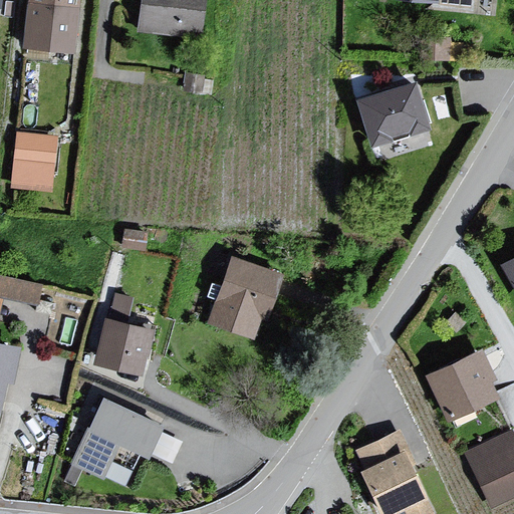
[(77,0),(24,0),(21,47),(71,54),(77,0)]
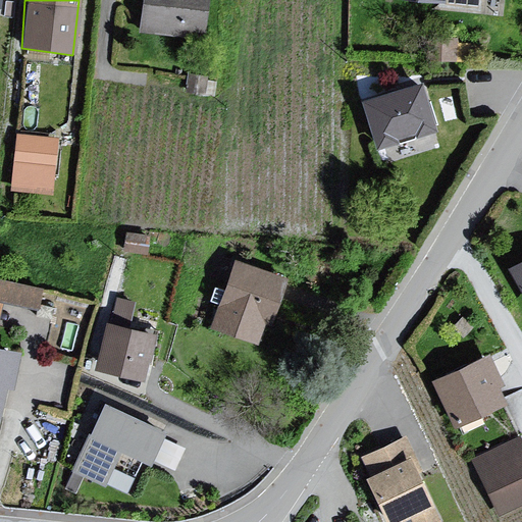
[(207,0),(141,0),(139,35),(203,39),(207,0)]
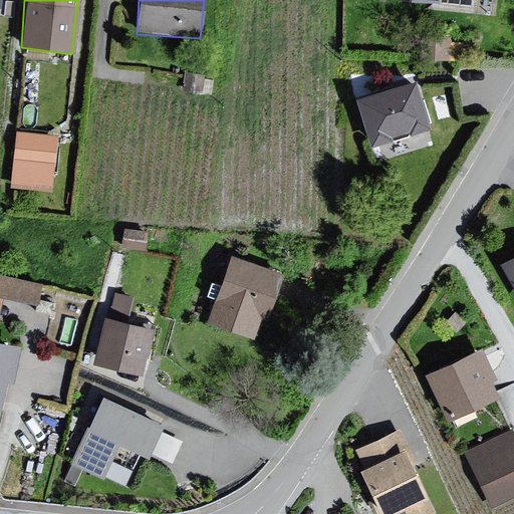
[(436,0),(436,4),(437,7),(471,10),(472,0),(436,0)]
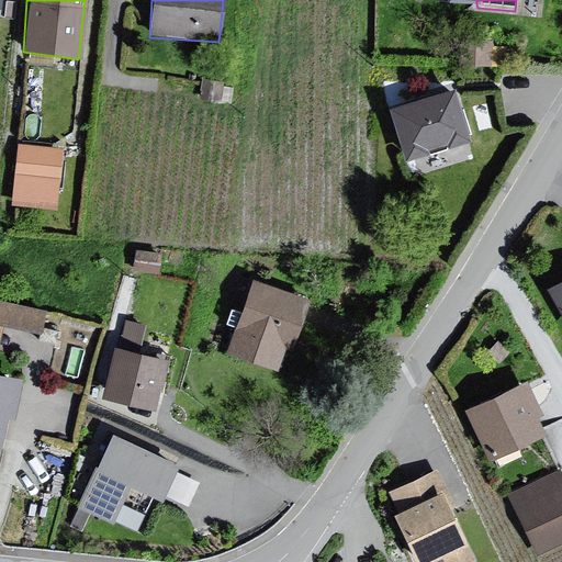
[(448,88),(388,108),(412,179),(472,165),(448,88)]
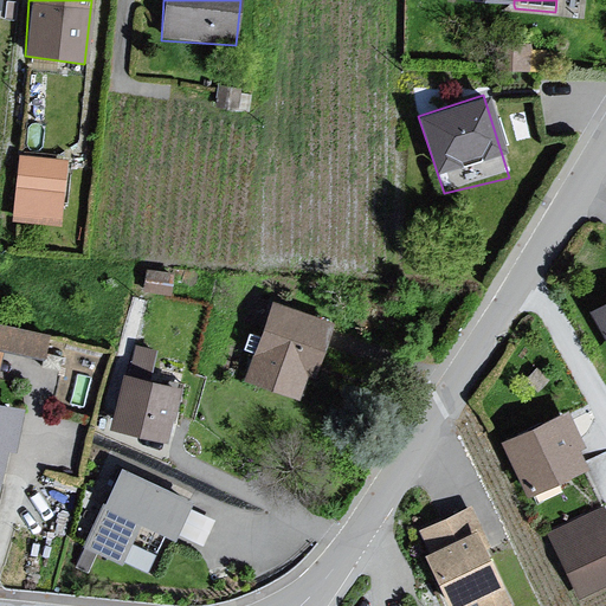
[(65,219),(68,152),(18,149),(14,217),(65,219)]
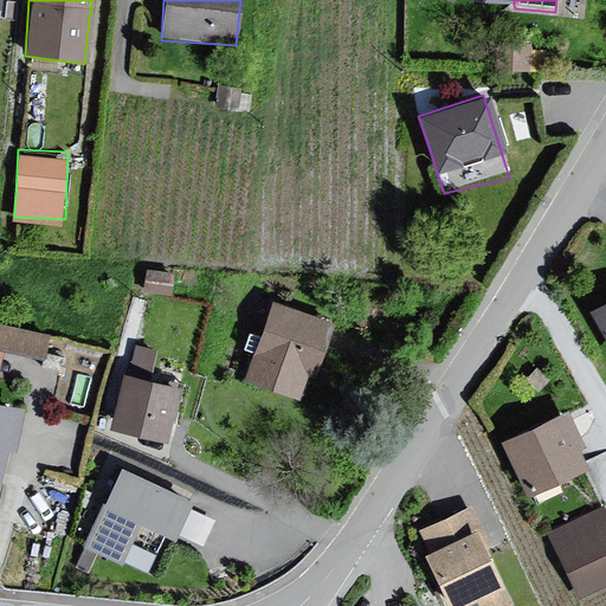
[(605,300),(585,313),(605,348),(605,300)]
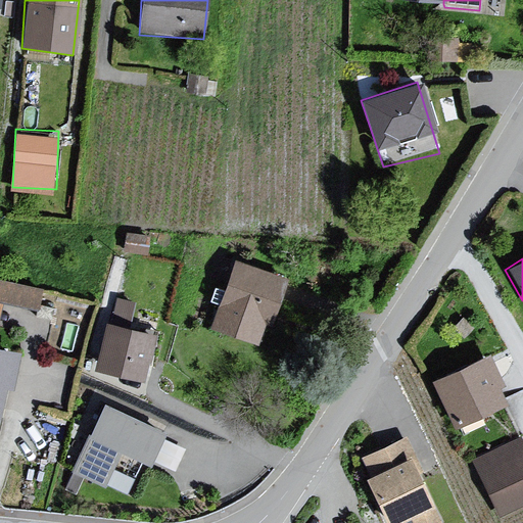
[(286,283),(234,265),(212,328),(260,350),(286,283)]
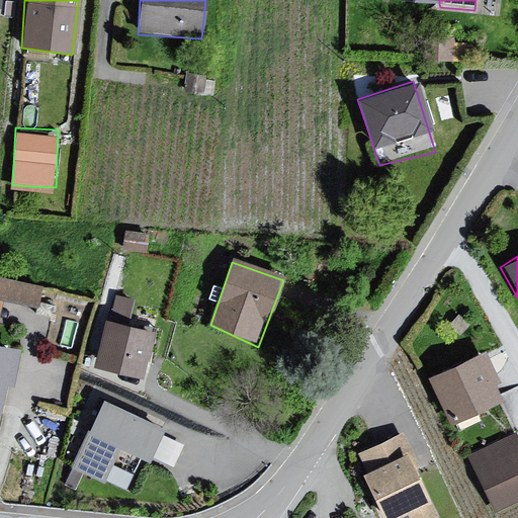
[(40,288),(0,278),(0,299),(36,308),(40,288)]
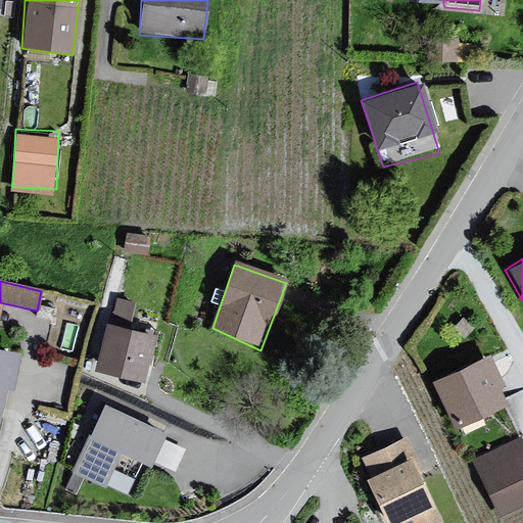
[(104,325),(93,372),(139,382),(155,336),(104,325)]
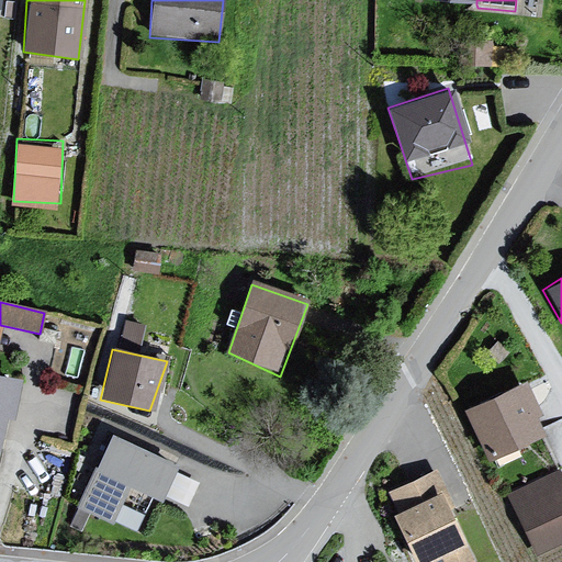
[(20,379),(0,374),(0,423),(1,415),(9,418),(20,379)]
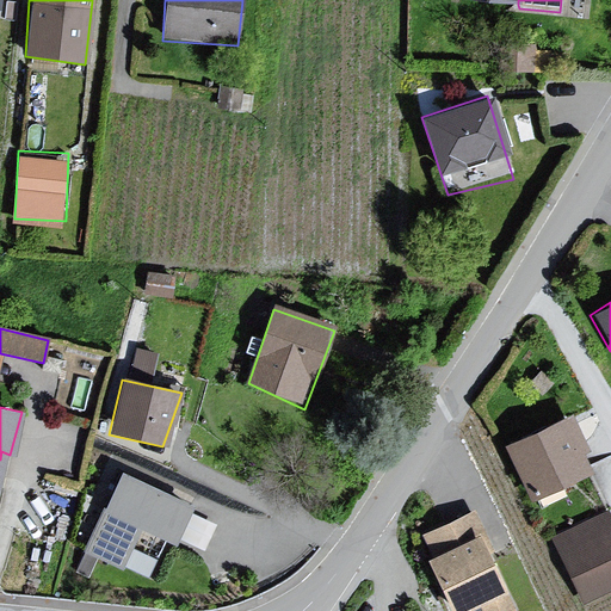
[(569,418),(501,450),(529,500),(588,473),(582,457),(586,448),(569,418)]
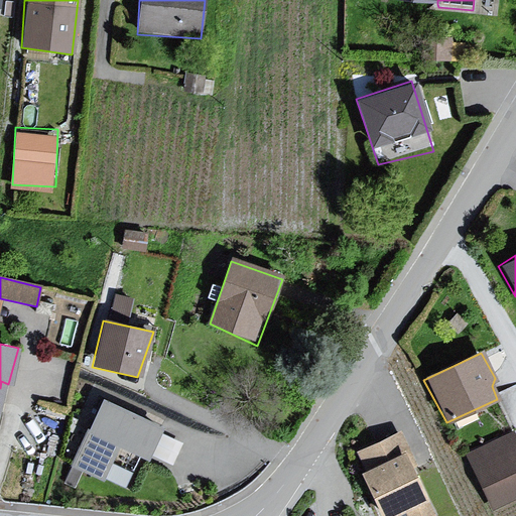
[(99,400),(70,468),(99,482),(116,448),(143,461),(160,429),(99,400)]
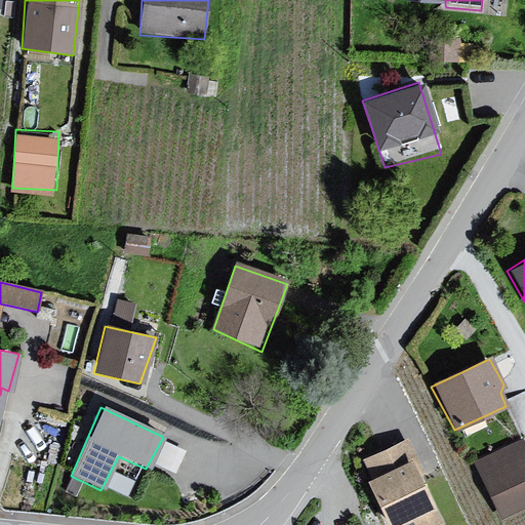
[(444,524),(407,441),(361,460),(368,474),(363,478),(387,524),(444,524)]
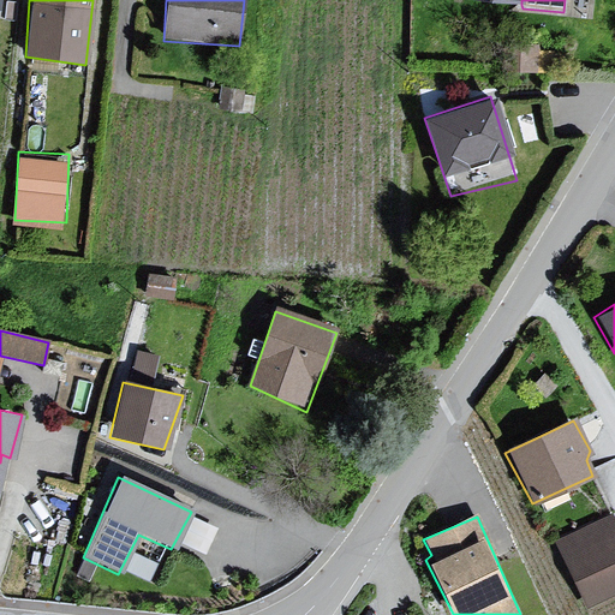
[(614,524),(611,517),(556,542),(586,609),(614,593),(614,524)]
